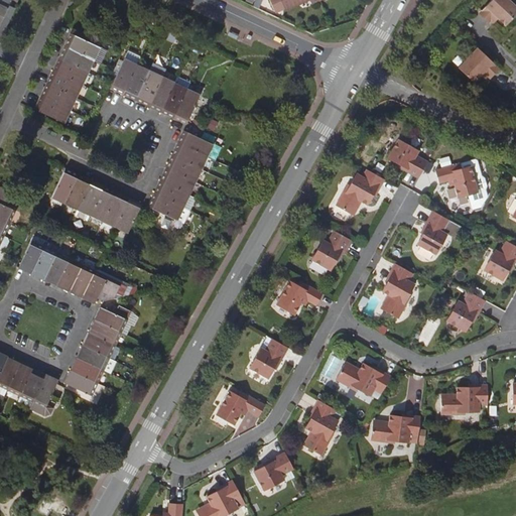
[(0,0),(0,26),(4,29),(9,18),(4,15),(9,6),(11,0),(0,0)]
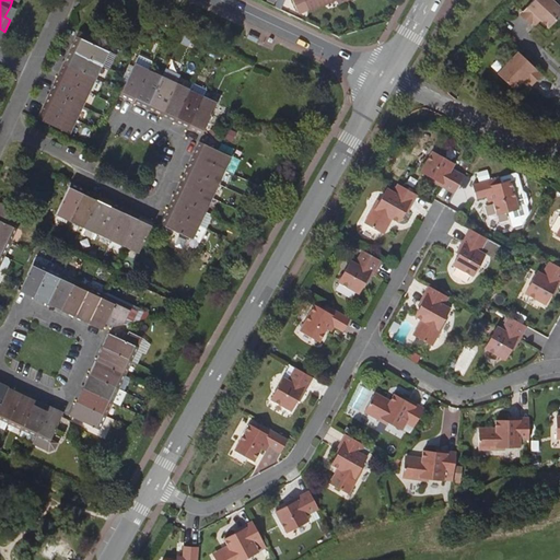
[(349,2),(347,0),(291,0),(296,13),(306,8),(308,11),(333,0),(337,0),(340,6),(349,2)]
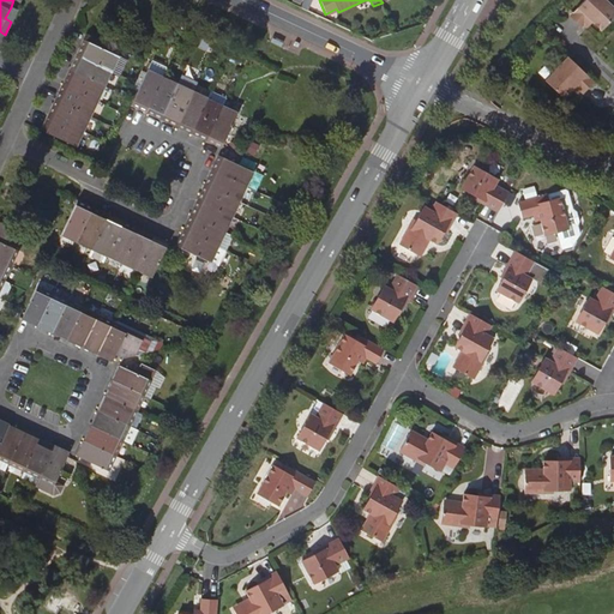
[(590,19),(594,23),(602,31),(613,20),(613,19),(613,8),(605,0),(587,0),(578,8),(572,16),(583,26),(584,25),(590,19)]
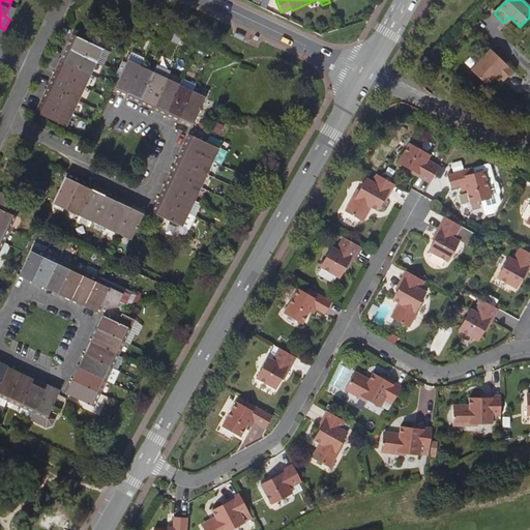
[(9,19),(13,8),(9,6),(4,16),(9,19)]
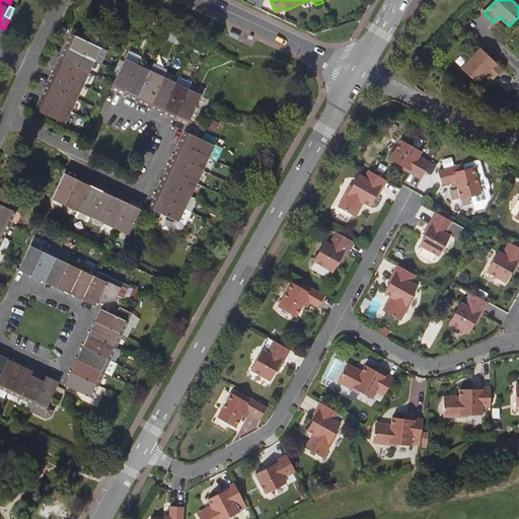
[(70,33),(65,46),(94,61),(101,64),(107,51),(86,41),(88,36),(75,29),(73,34),(70,33)]
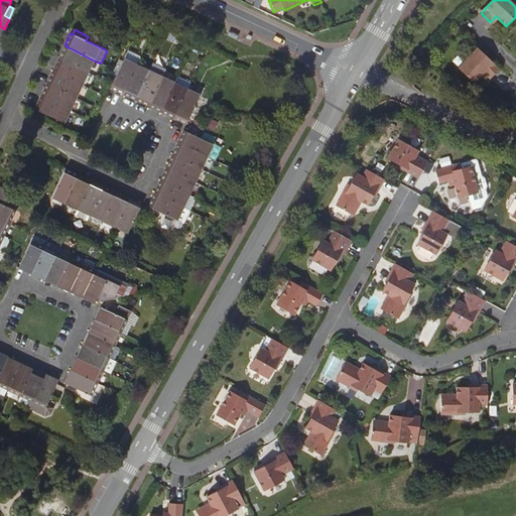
[(94,60),(65,45),(62,49),(58,58),(89,73),(94,60)]
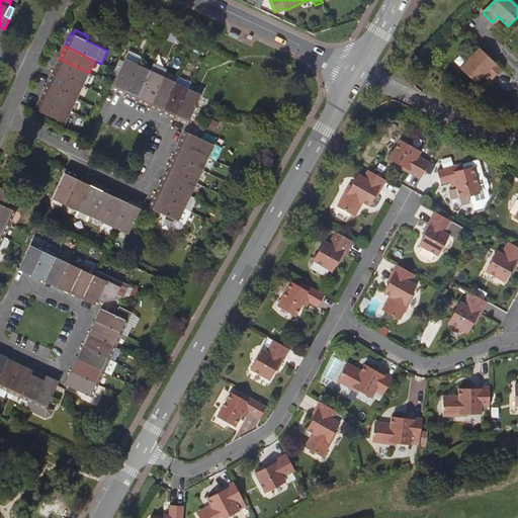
[(502,69),(492,59),(480,49),(460,68),(476,83),(484,75),(486,73),(491,77),(492,78),(502,69)]
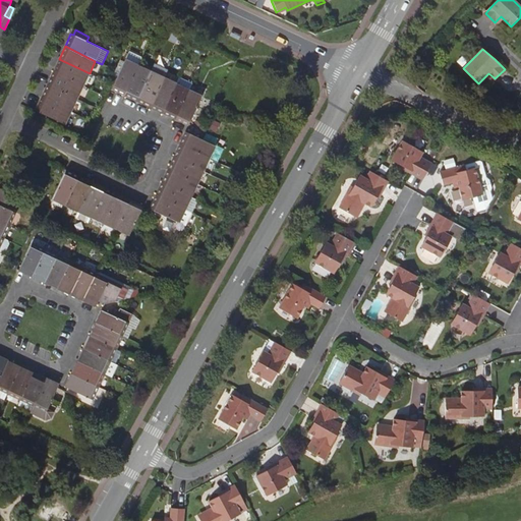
[(111,90),(123,97),(138,65),(141,57),(129,51),(125,59),(113,84),(111,90)]
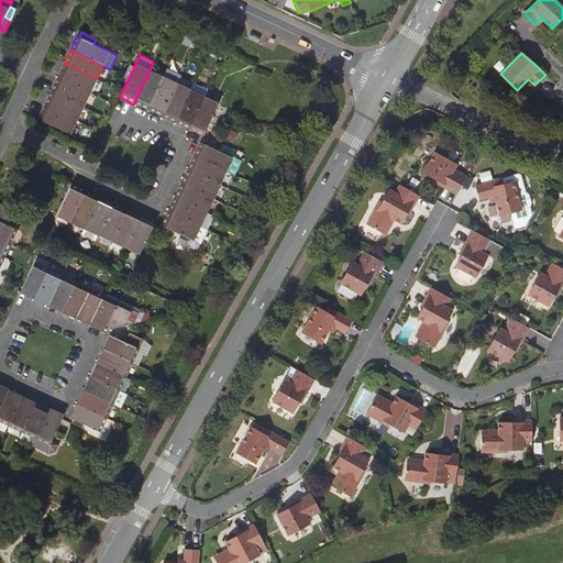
[(97,79),(64,64),(57,77),(90,92),(97,79)]
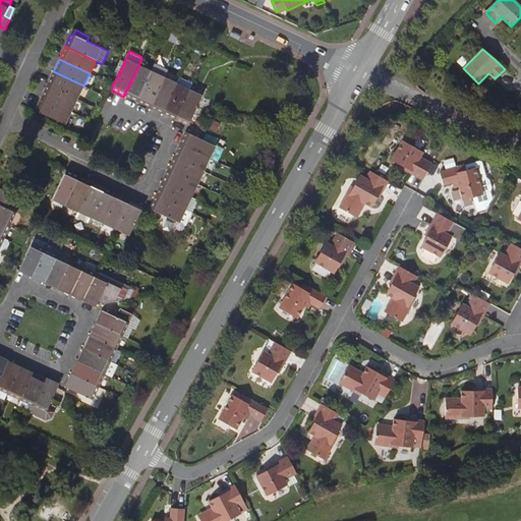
[(138,65),(123,97),(136,102),(152,71),(138,65)]
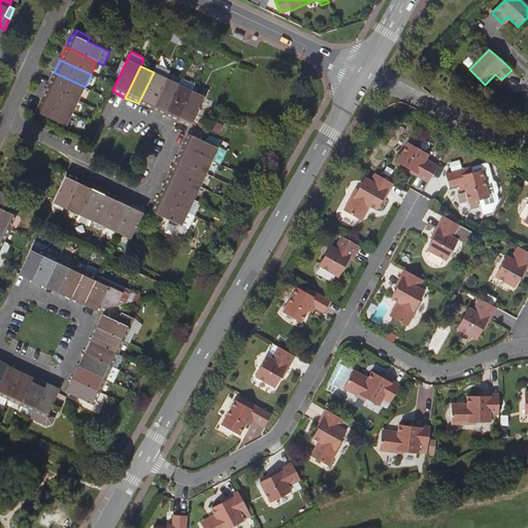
[(85,87),(54,72),(47,86),(78,100),(85,87)]
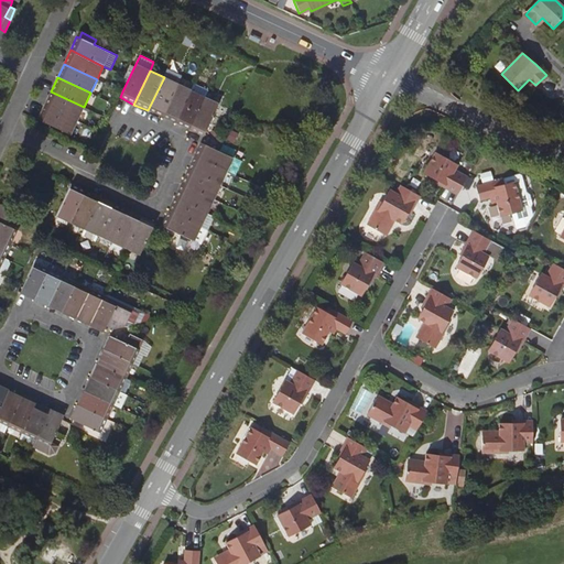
[(148,110),(162,117),(177,84),(164,77),(148,110)]
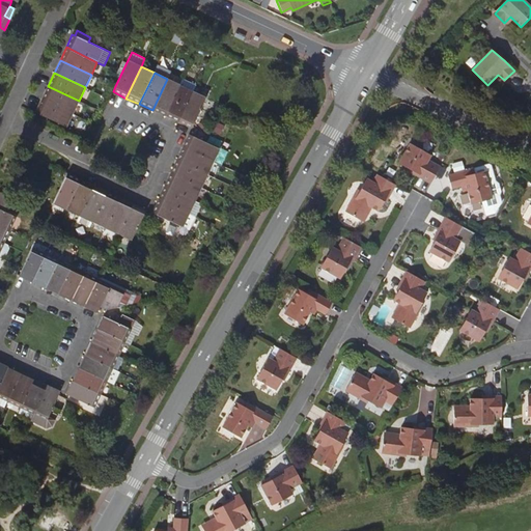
[(179,85),(165,116),(178,122),(193,91),(196,84),(183,78),(179,85)]
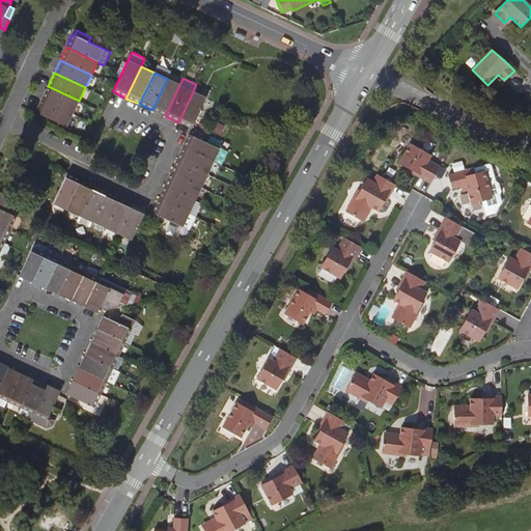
[(152,110),(165,116),(179,85),(167,79),(152,110)]
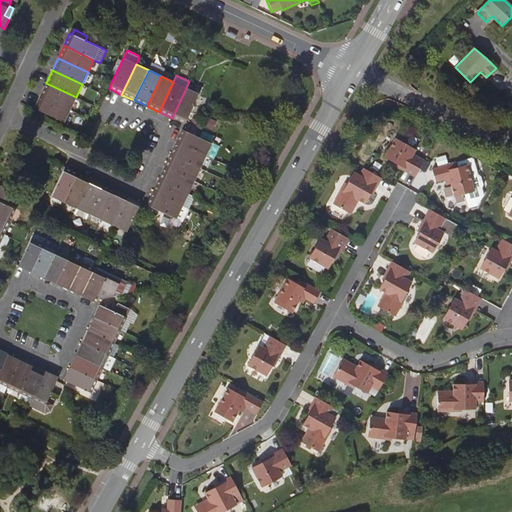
[(46,83),(40,96),(70,109),(76,97),(46,83)]
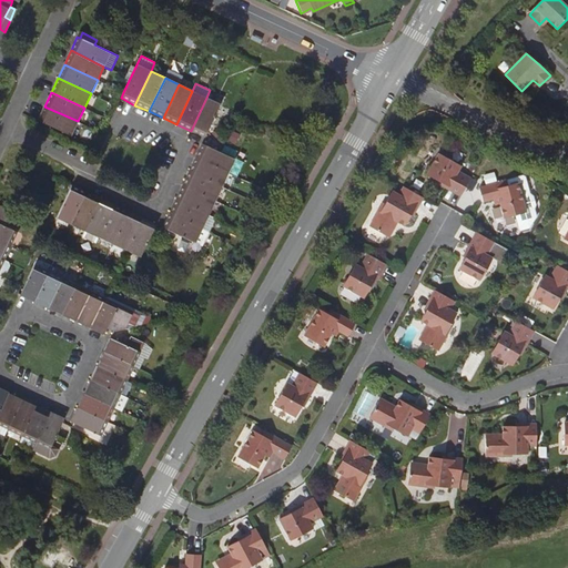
[(204,138),(205,135),(221,104),(206,98),(191,131),(204,138)]
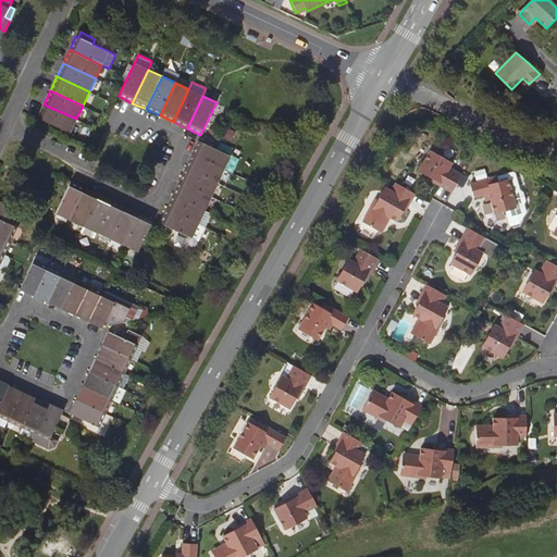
[(76,119),(44,104),(37,118),(70,133),(76,119)]
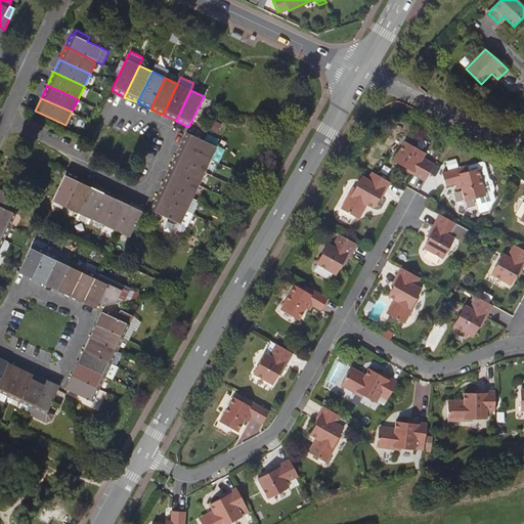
[(186,133),(180,146),(210,160),(216,147),(189,134),(186,133)]
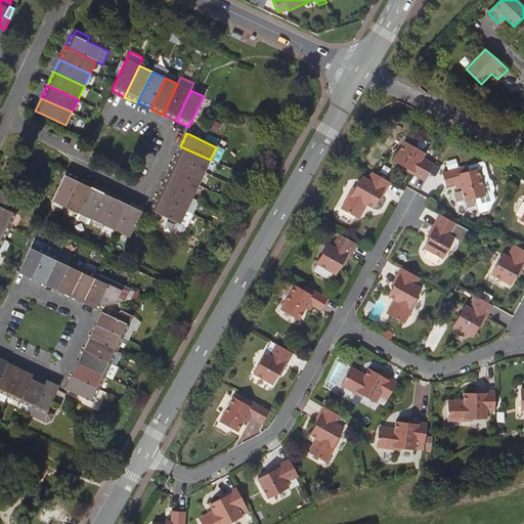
[(426,179),(434,165),(422,158),(424,154),(403,141),(392,161),(403,167),(426,179)]
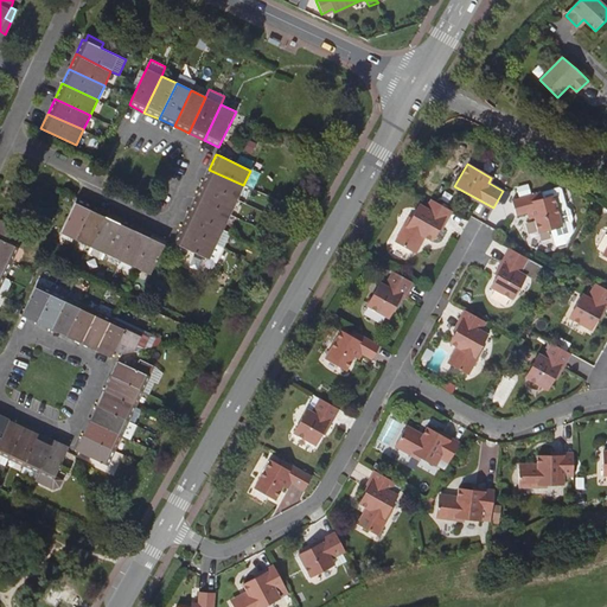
[(209,170),(202,184),(237,200),(243,185),(209,170)]
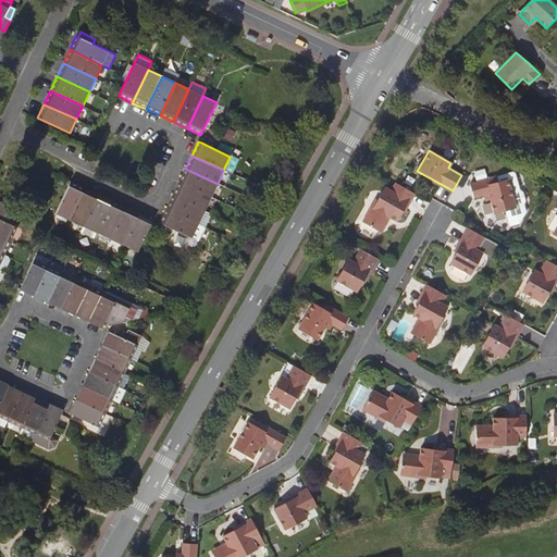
[(185,169),(178,182),(211,197),(218,184),(185,169)]
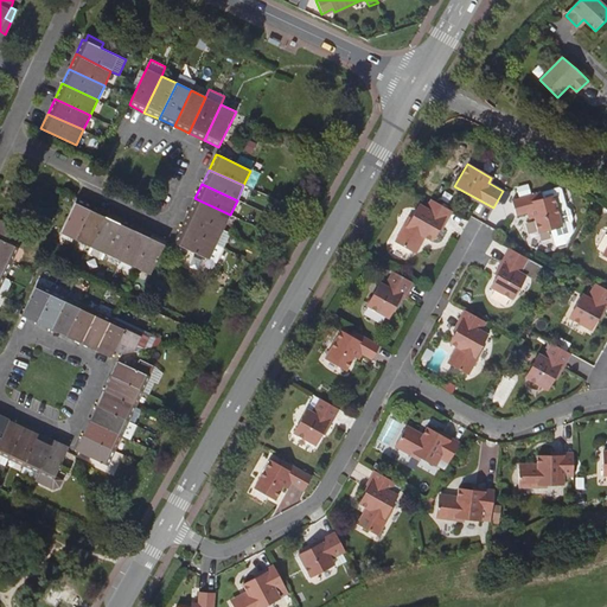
[(556,187),(511,200),(515,216),(525,213),(532,211),(534,219),(537,232),(550,229),(555,247),(563,244),(566,242),(573,234),(570,225),(572,219),(569,211),(566,208),(560,189),(556,187)]
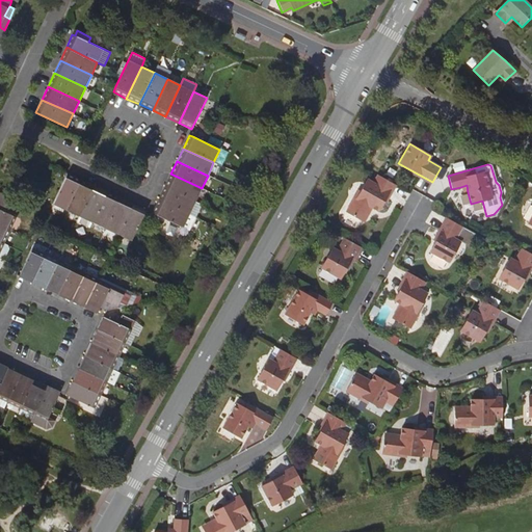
[(431,184),(432,182),(409,169),(407,171),(431,184)]
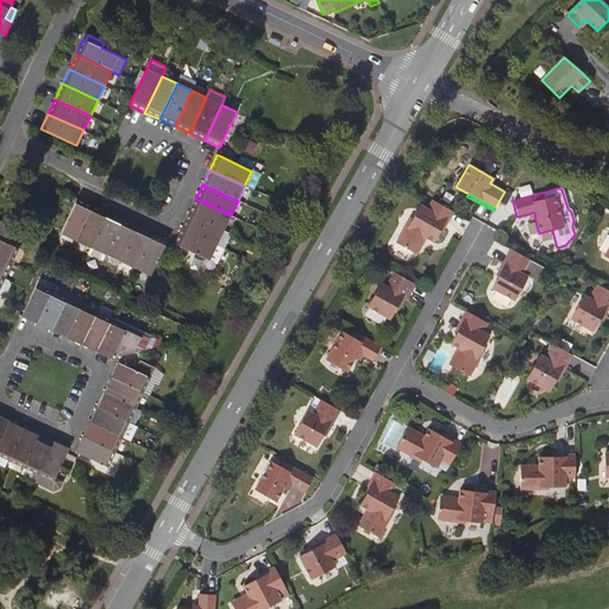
[(92,206),(77,199),(61,233),(75,240),(92,206)]
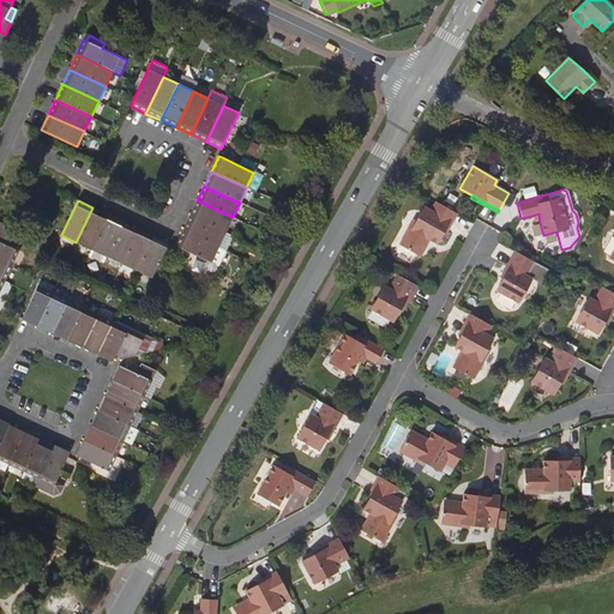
[(197,200),(190,216),(226,233),(233,217),(197,200)]
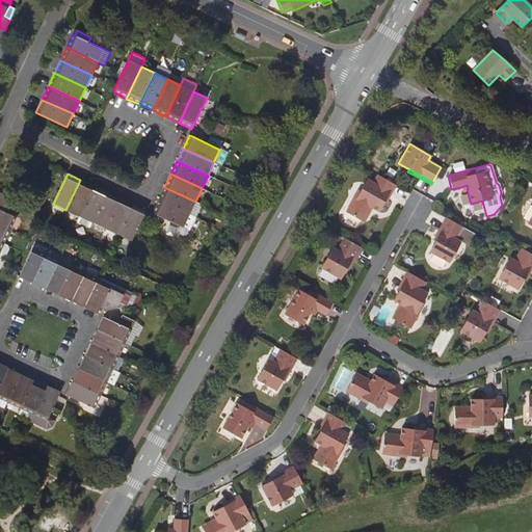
[(394,184),(377,175),(372,182),(367,179),(358,191),(355,198),(352,197),(344,212),(360,220),(368,206),(371,208),(377,211),(383,201),(394,184)]
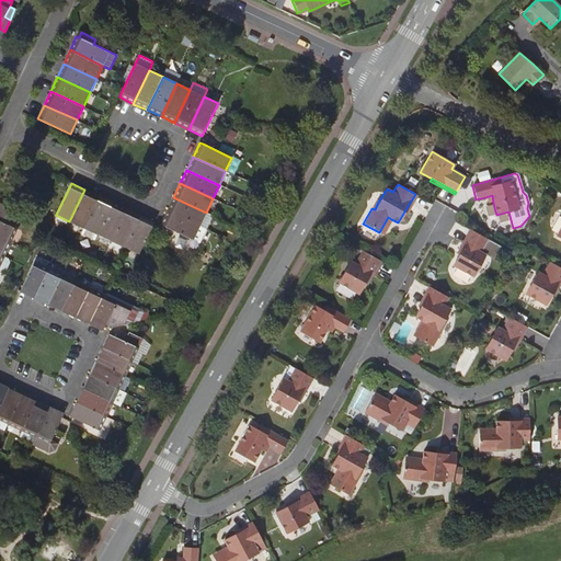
[(83,228),(99,196),(84,190),(69,221),(83,228)]
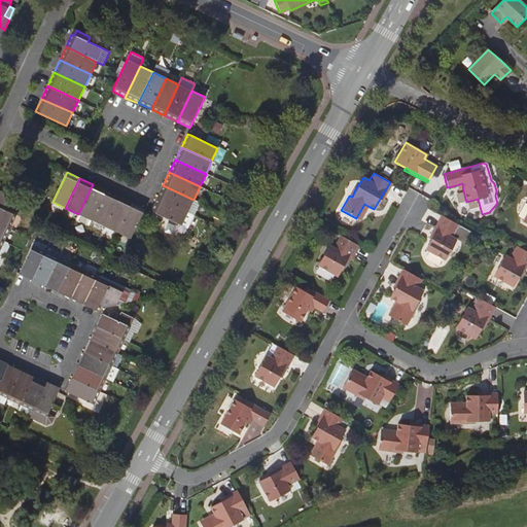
[(392,183),(390,182),(380,199),(382,200),(392,183)]
